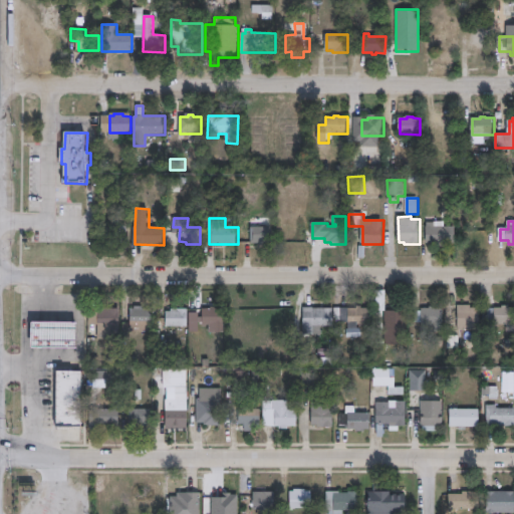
[(449,222),(450,227),(459,227),(460,244),(447,244),(447,247),(439,247),(439,244),(427,244),(427,227),(428,227),(428,223),(435,223),(435,227),(439,227),(439,222),(449,222)]
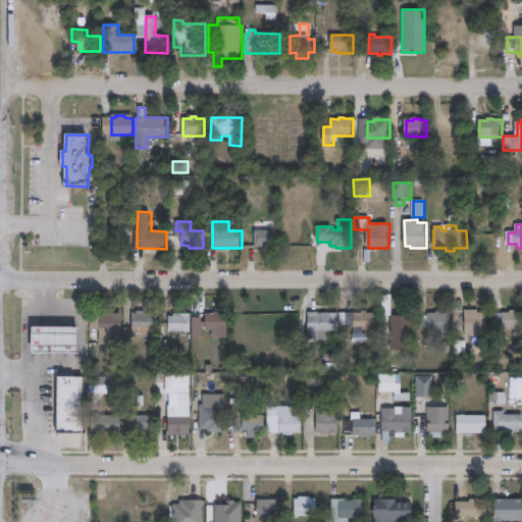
[(129,229),(129,248),(115,248),(115,243),(108,243),(108,230),(129,229)]
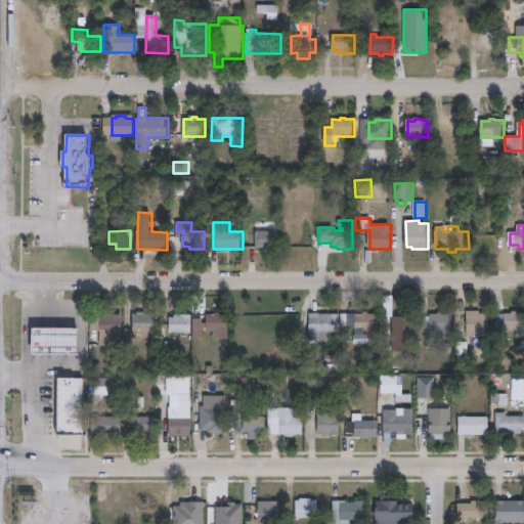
[(270,248),(269,251),(264,251),(264,249),(256,249),(256,231),(278,232),(278,248),(270,248)]
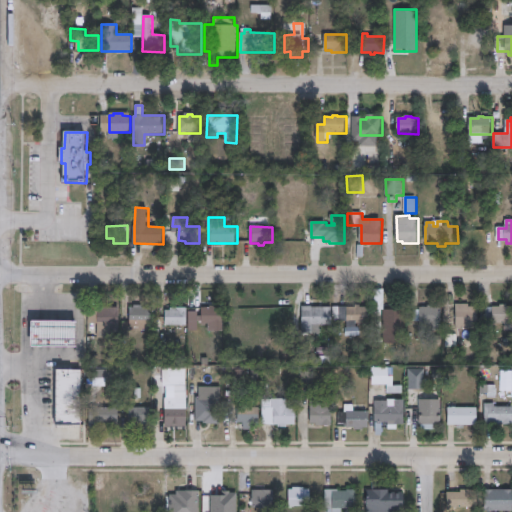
[(385,310),(374,310),(374,290),(385,290),(385,310)]
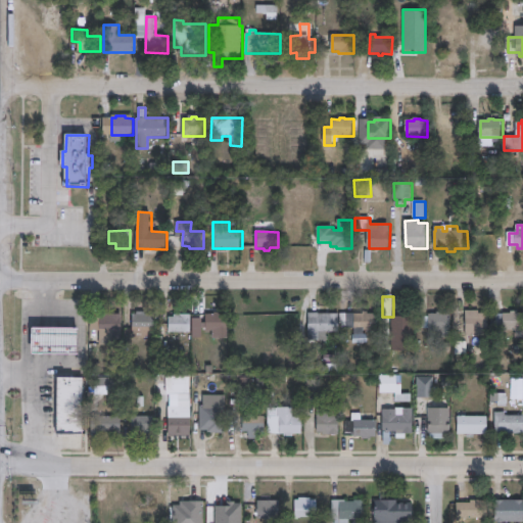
[(369,312),(369,315),(378,315),(378,331),(341,332),(341,315),(364,315),(364,313),(369,312)]
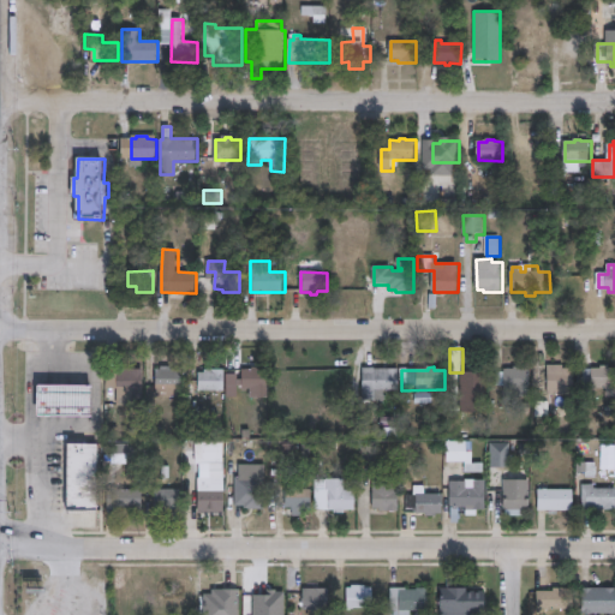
[(577,370),(575,395),(549,395),(550,366),(565,366),(565,370),(577,370)]
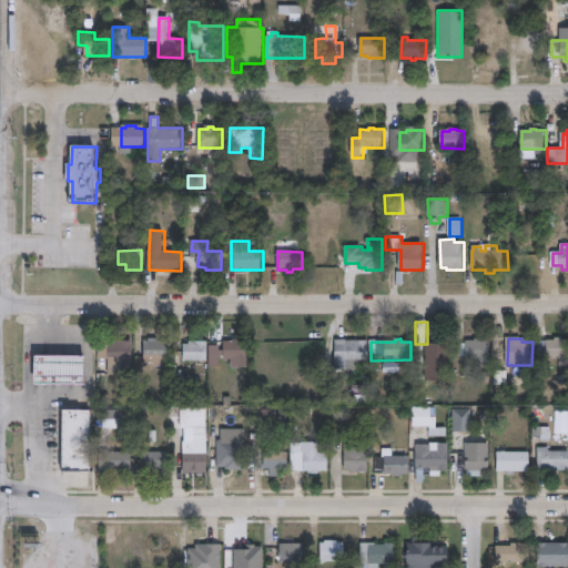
[(168,342),(168,361),(144,359),(145,342),(150,343),(150,340),(158,340),(158,342),(168,342)]
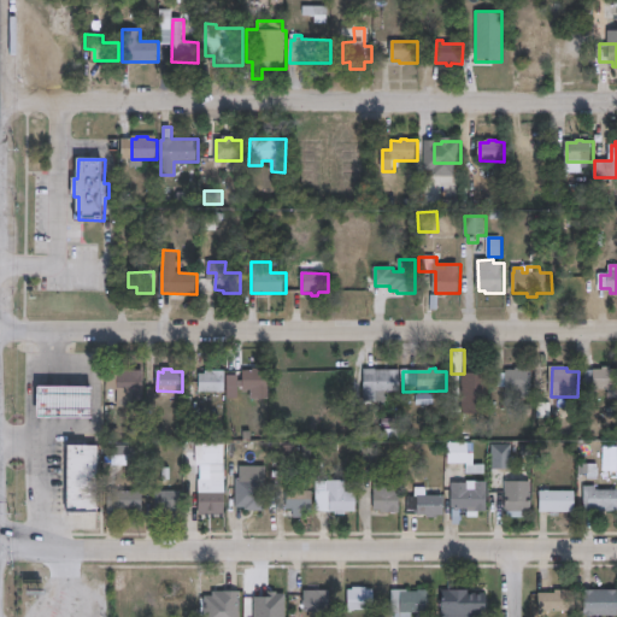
[(260,369),(260,371),(270,371),(270,401),(258,401),(258,392),(244,392),(244,371),(253,371),(253,369),(260,369)]
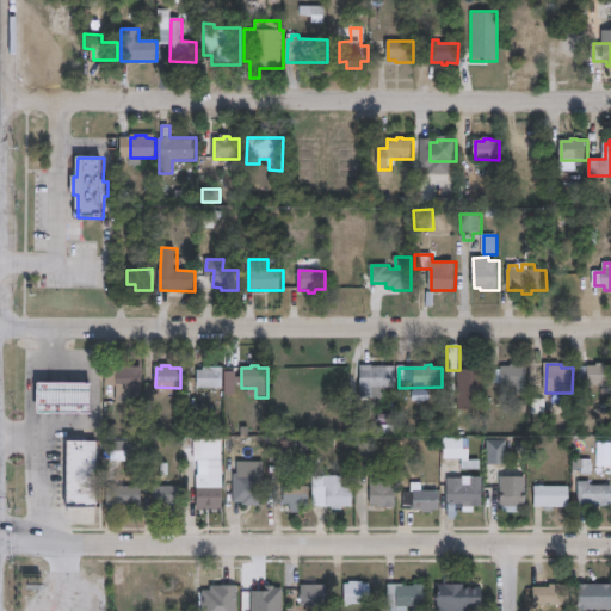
[(374,366),(374,368),(397,368),(397,389),(374,388),(374,399),(360,399),(360,365),(374,366)]
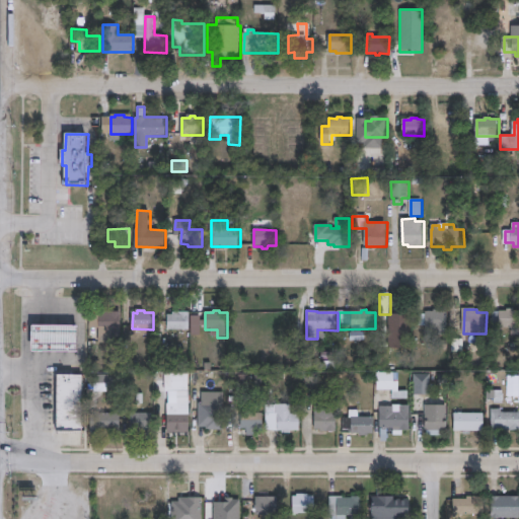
[(440,310),(440,312),(449,312),(449,336),(426,336),(426,326),(420,326),(420,314),(426,314),(426,312),(435,312),(435,310),(440,310)]
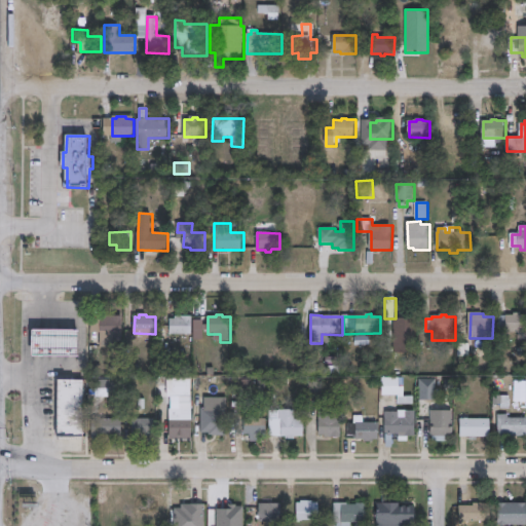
[(525,314),(525,341),(520,341),(521,332),(509,332),(508,335),(500,335),(500,316),(506,316),(506,314),(525,314)]
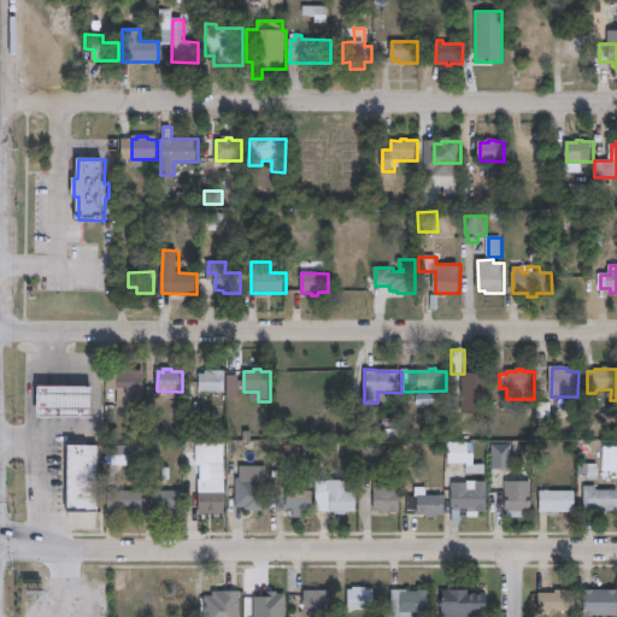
[(145,371),(144,401),(133,400),(133,392),(118,392),(118,391),(106,391),(107,375),(118,375),(119,375),(125,375),(125,371),(145,371)]
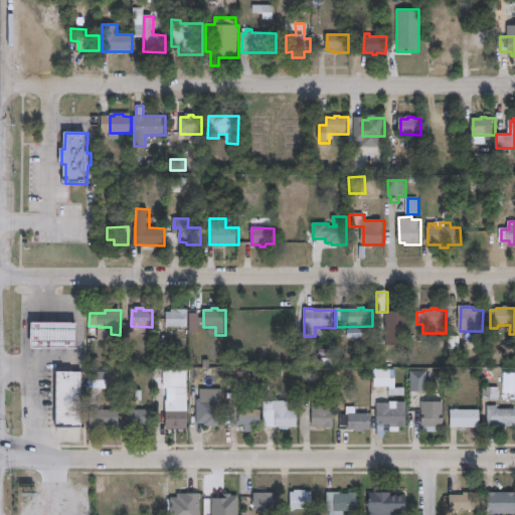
[(188,310),(188,328),(167,328),(167,313),(172,313),(172,310),(188,310)]
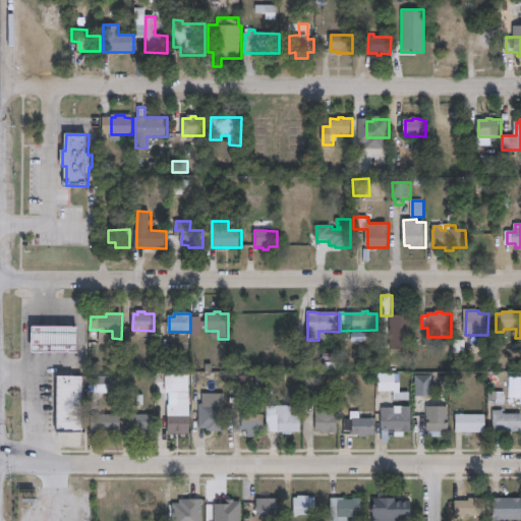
[(412,313),(412,351),(398,351),(398,343),(391,343),(391,316),(397,316),(397,313),(412,313)]
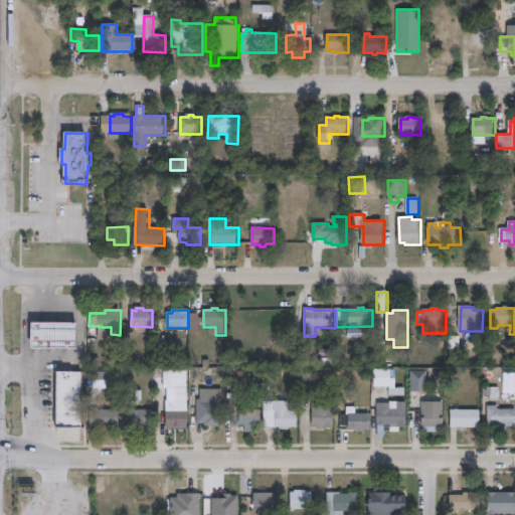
[(75,348),(31,348),(31,323),(75,323),(75,348)]
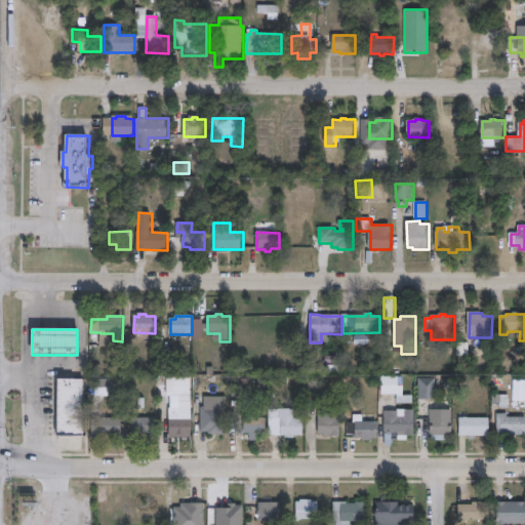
[(400,376),(400,384),(404,384),(404,396),(413,396),(413,405),(398,404),(398,396),(382,396),(382,377),(395,377),(395,369),(406,370),(405,377),(400,376)]
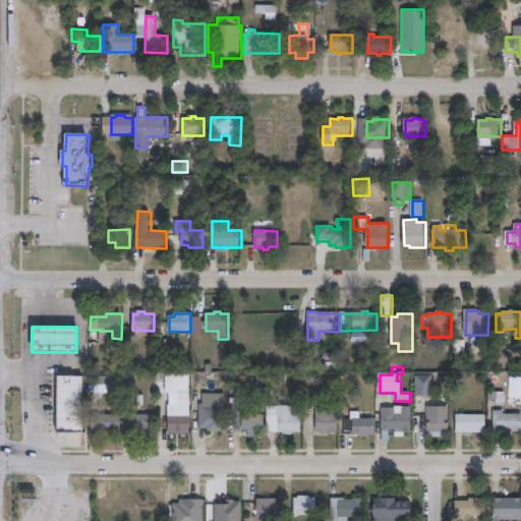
[(431,396),(431,374),(415,374),(415,396),(431,396)]
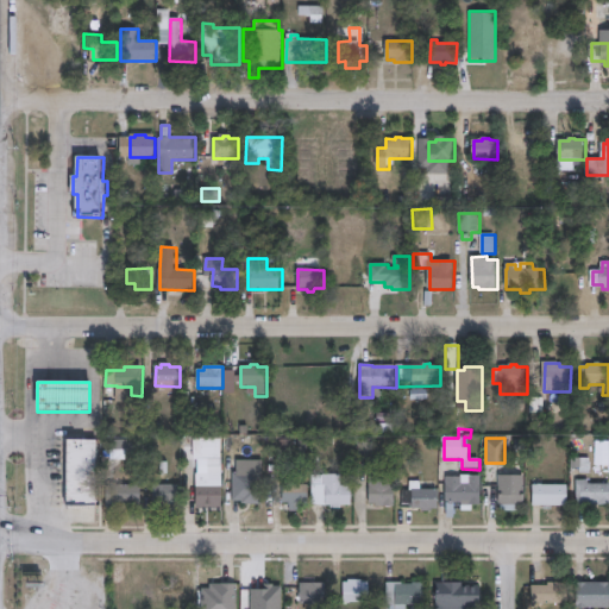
[(94,440),(93,504),(64,504),(66,439),(94,439),(94,440)]
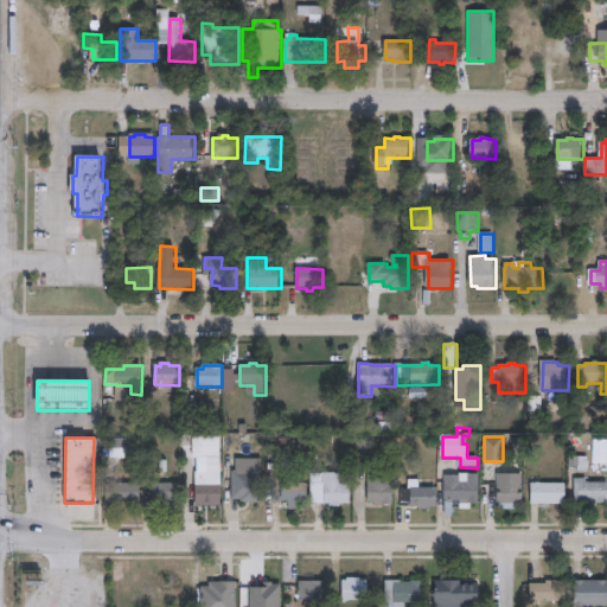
[(222,438),(222,459),(200,459),(200,438),(222,438)]
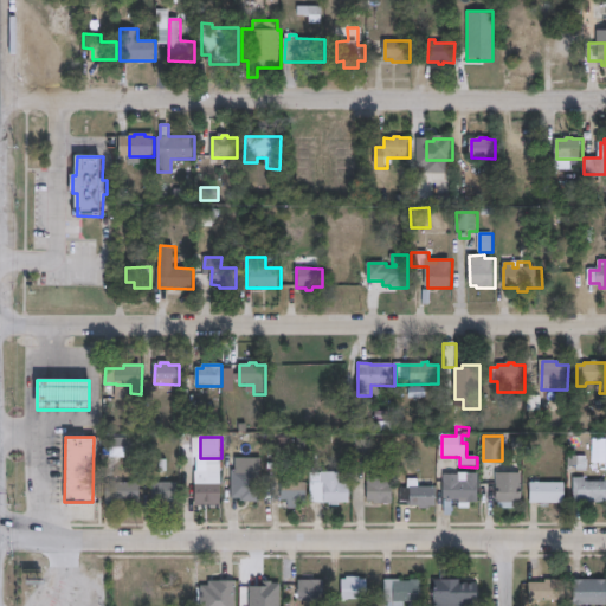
[(294,463),(278,463),(278,437),(294,437),(294,463)]
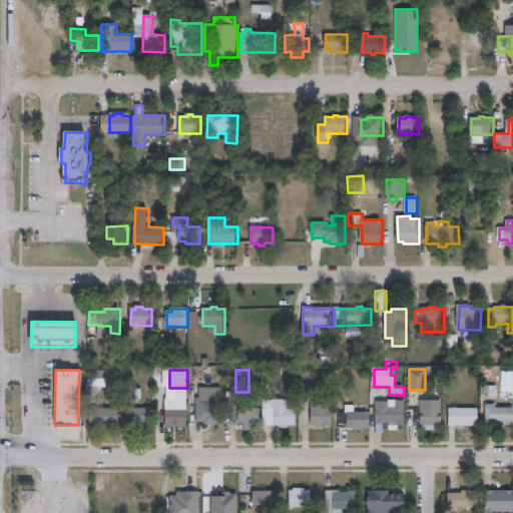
[(114,388),(94,388),(94,372),(114,372),(114,388)]
